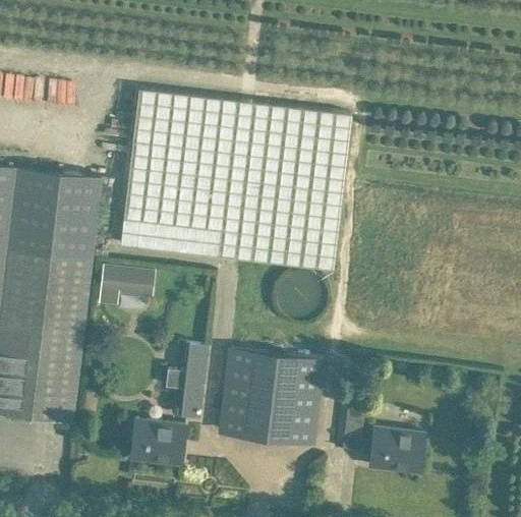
[(139,90),(120,245),(332,272),(351,116),(139,90)]
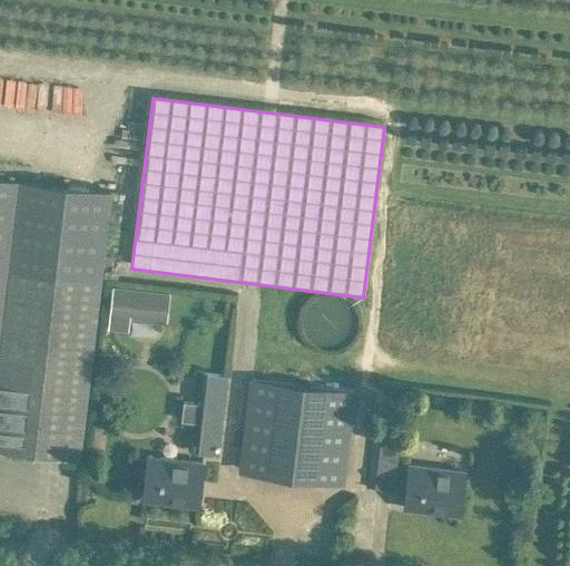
[(0,450),(80,461),(112,192),(0,178),(0,450)]
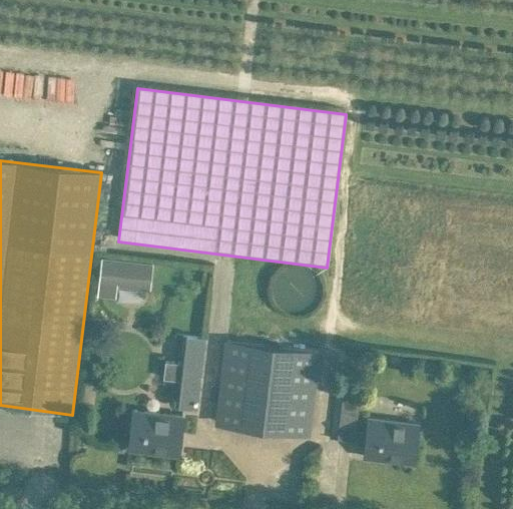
[(116,288),(149,292),(152,267),(103,261),(99,299),(115,300),(116,288)]
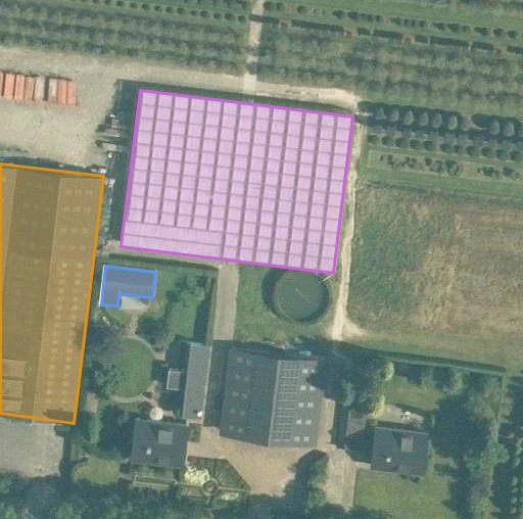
[(186,390),(182,417),(200,419),(209,346),(191,344),(188,373),(170,371),(168,388),(186,390)]
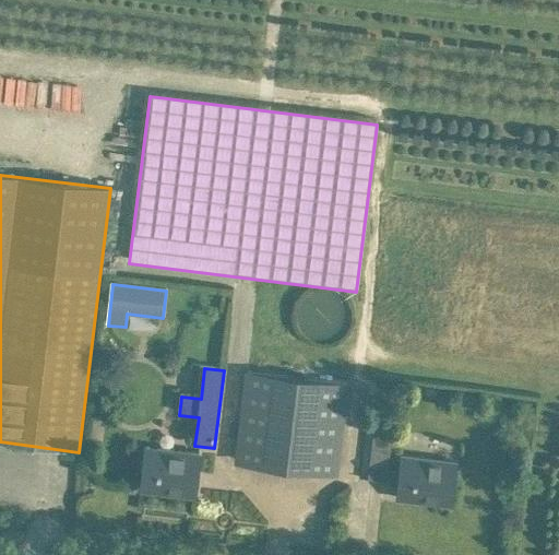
[(239,441),(236,462),(336,474),(340,453),(347,386),(306,381),(247,374),(239,441)]
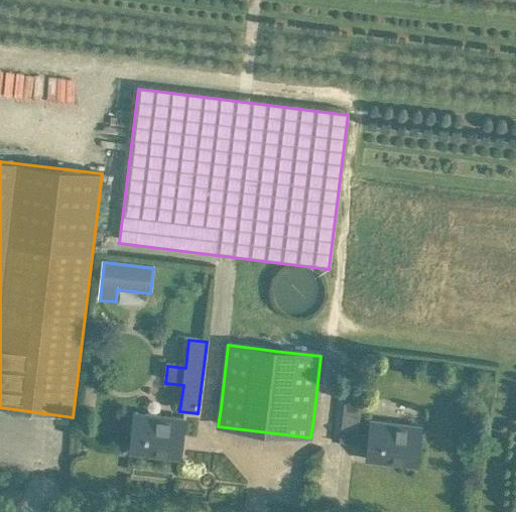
[(332,443),(357,446),(364,389),(339,386),(332,443)]
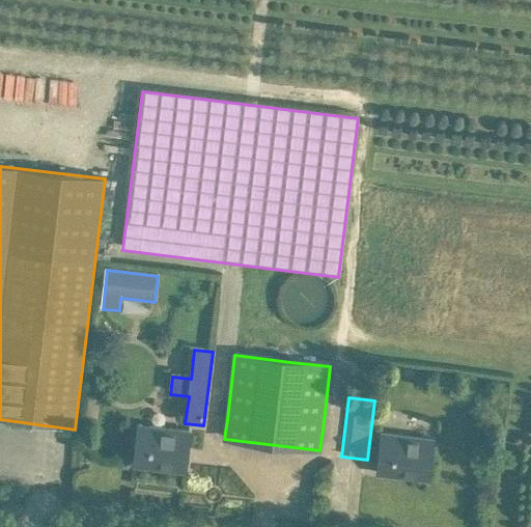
[(139,427),(136,447),(134,468),(185,473),(190,433),(139,427)]
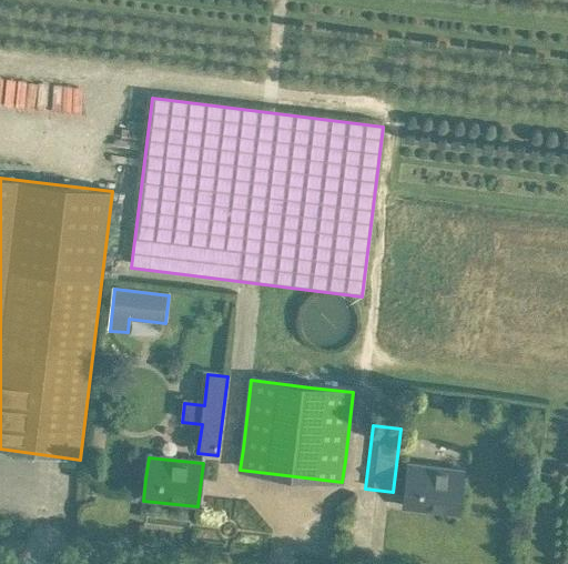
[(409,465),(406,486),(404,509),(458,515),(464,472),(409,465)]
